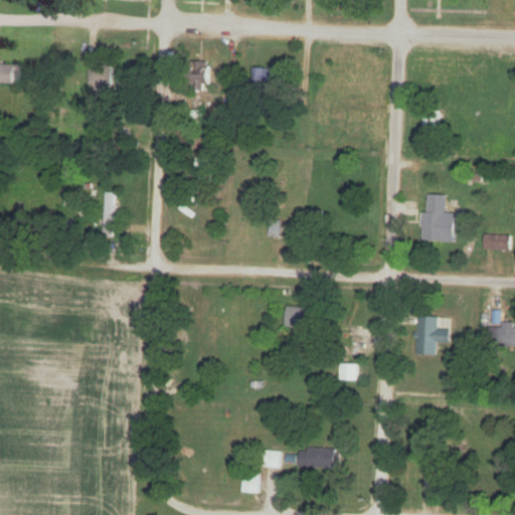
[(90,87),(114,87),(114,62),(90,62),(90,87)]
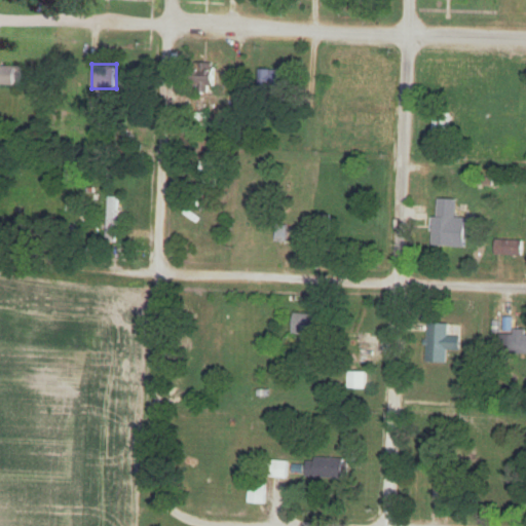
[(0,85),(15,86),(15,68),(0,67),(0,85)]
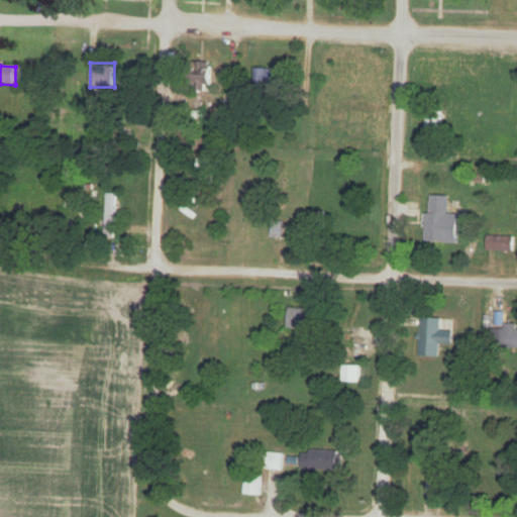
[(213,67),(193,68),(194,90),(214,89),(213,67)]
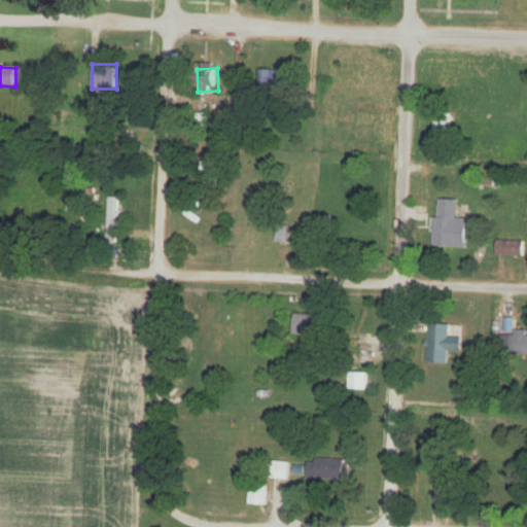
[(282,92),(282,69),(260,69),(260,92),(282,92)]
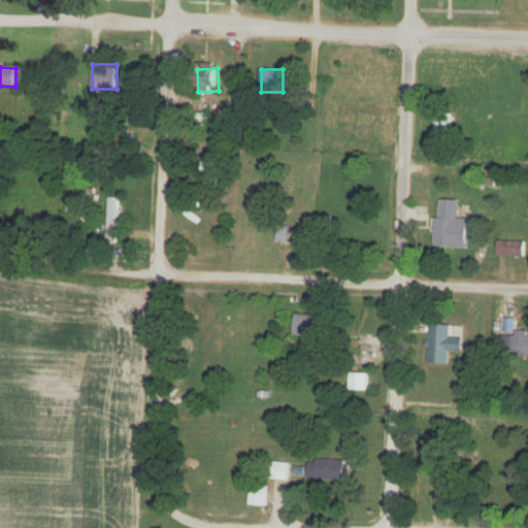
[(454,112),(436,112),(436,136),(454,136),(454,112)]
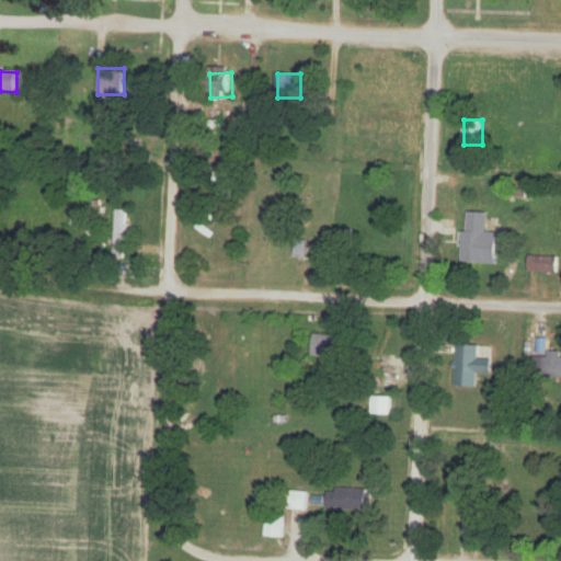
[(126,209),(115,209),(115,258),(126,258),(126,209)]
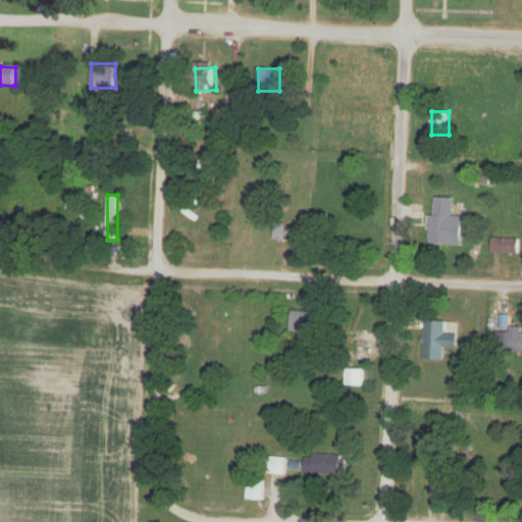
[(464,215),(454,215),(454,198),(432,197),(431,245),(463,245),(464,215)]
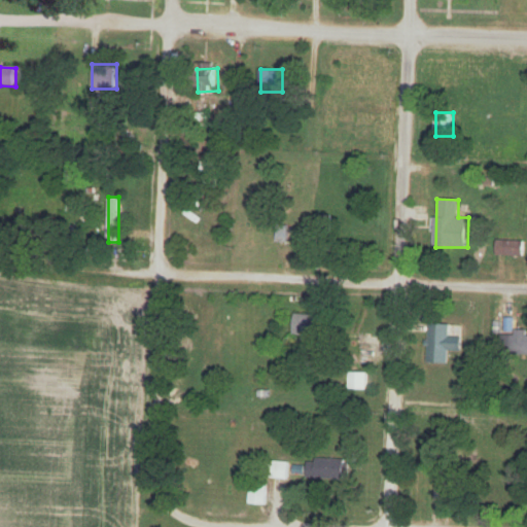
[(288,244),(291,223),(279,222),(277,242),(288,244)]
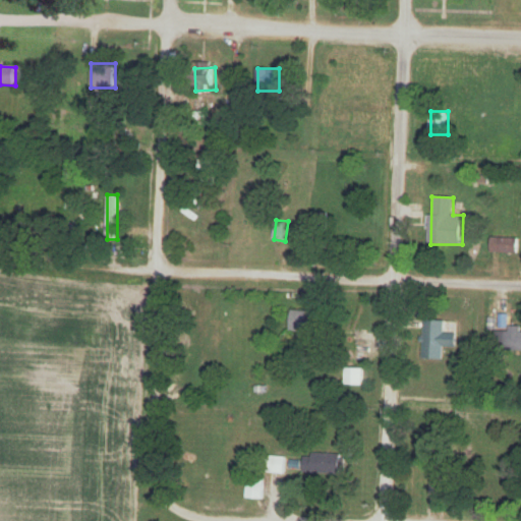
[(491,251),(519,251),(519,237),(491,237),(491,251)]
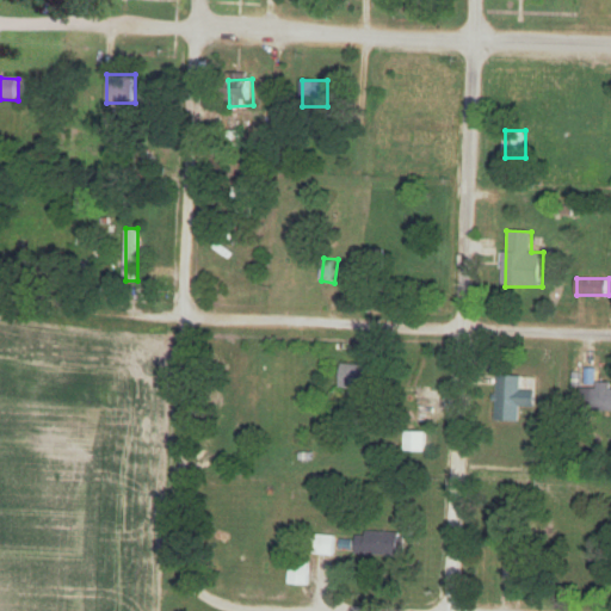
[(340,387),(380,392),(382,368),(343,364),(340,387)]
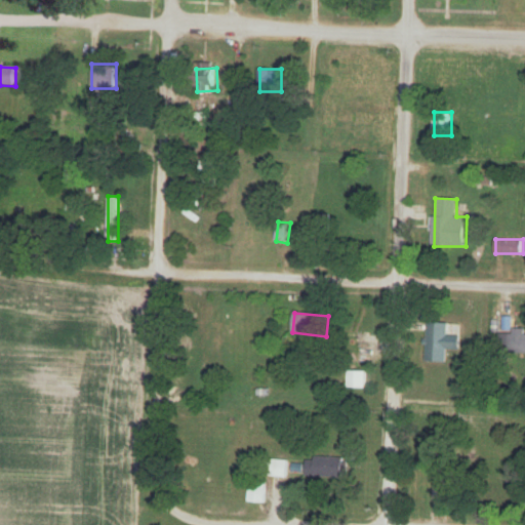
[(427,361),(447,362),(447,349),(460,350),(461,336),(448,336),(449,323),(428,323),(427,361)]
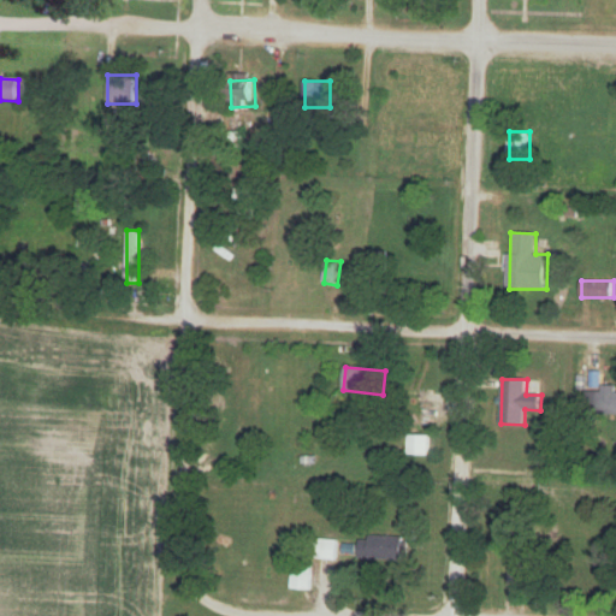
[(587,415),(615,414),(615,389),(587,389),(587,415)]
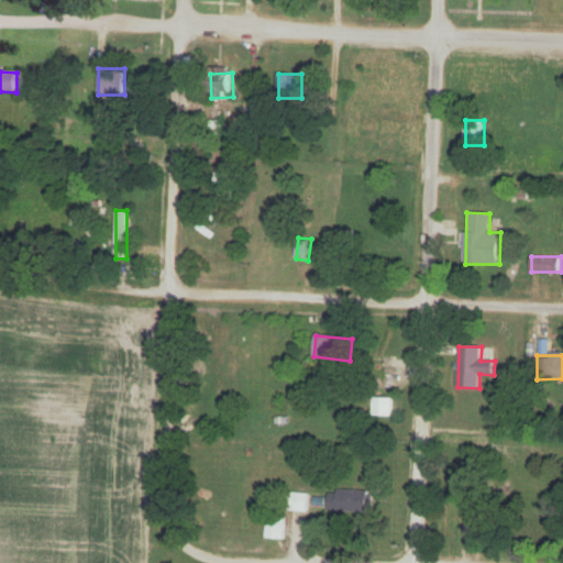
[(393,416),(394,398),(374,398),(374,416),(393,416)]
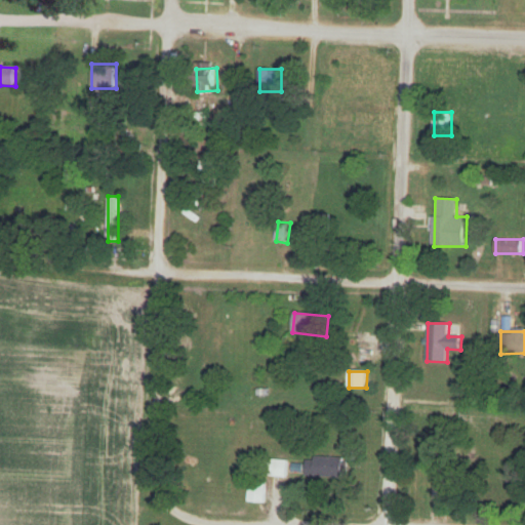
[(307,457),(307,477),(347,478),(348,458),(307,457)]
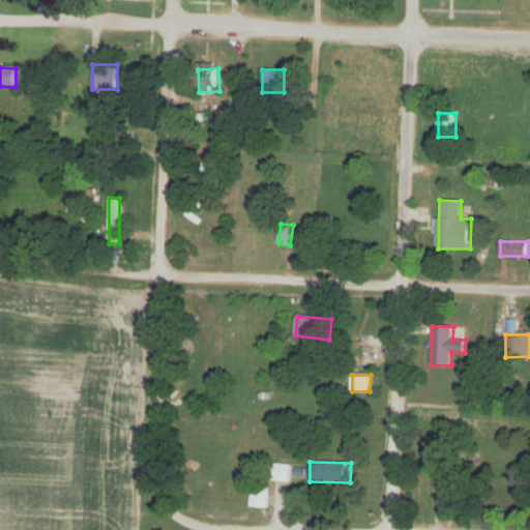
[(273,479),(289,482),(291,466),(275,464),(273,479)]
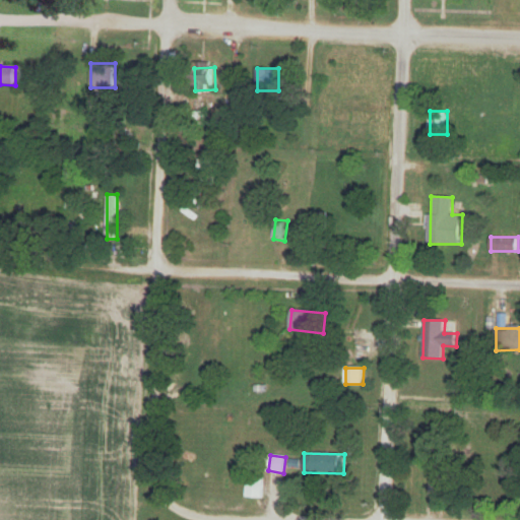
[(246,498),(262,498),(262,478),(246,478),(246,498)]
